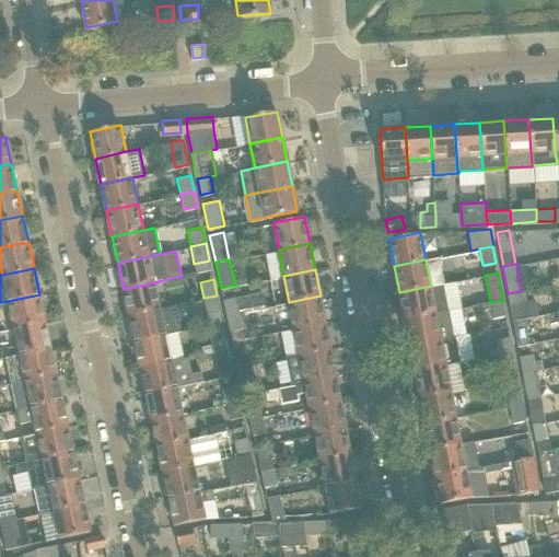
[(124,289),(129,315),(160,309),(154,282),(124,289)]
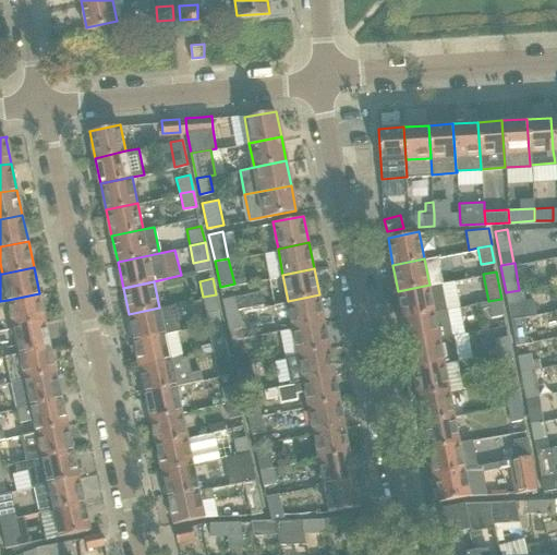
[(398,291),(403,317),(434,311),(447,309),(442,282),(430,285),(398,291)]
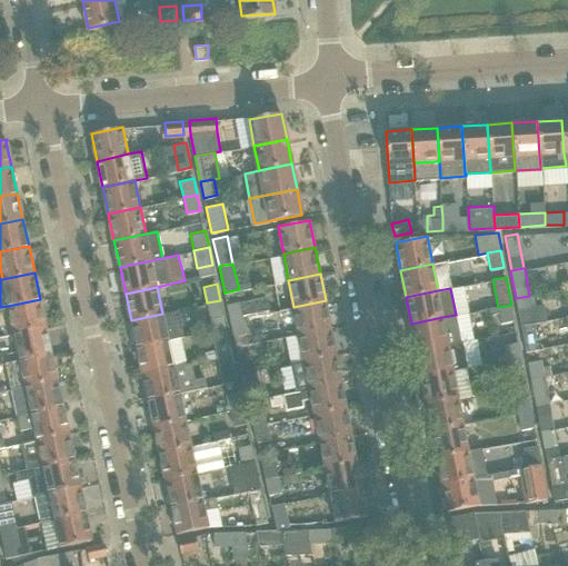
[(267,296),(241,300),(243,314),(269,309),(267,296)]
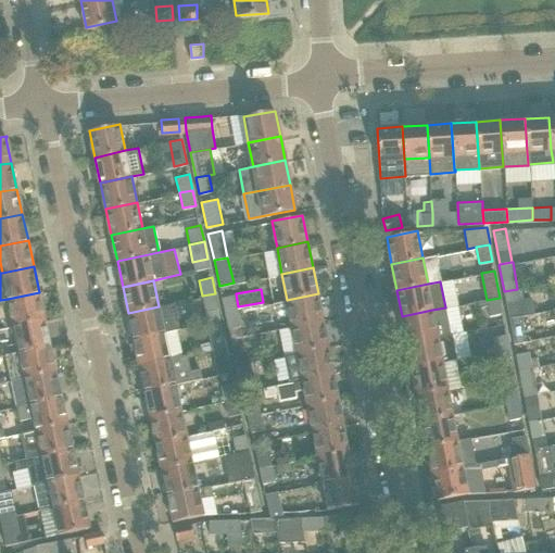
[(8,299),(14,325),(45,318),(39,292),(8,299)]
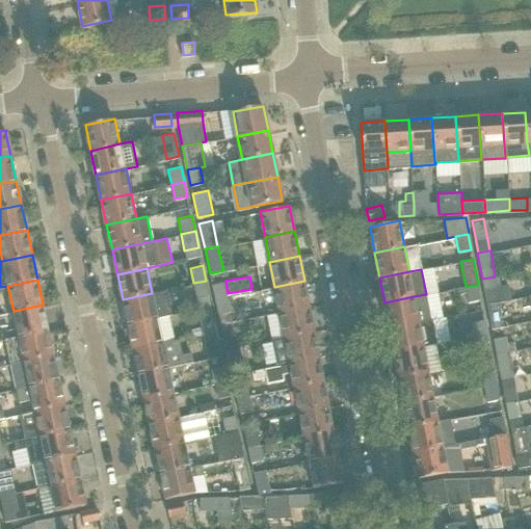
[(206,281),(193,283),(200,309),(211,306),(212,306),(206,281)]
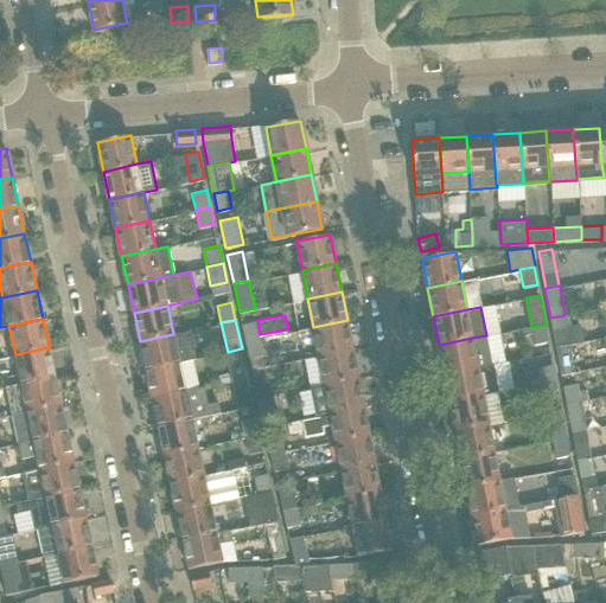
[(257,320),(242,324),(249,357),(265,354),(260,334),(257,320)]
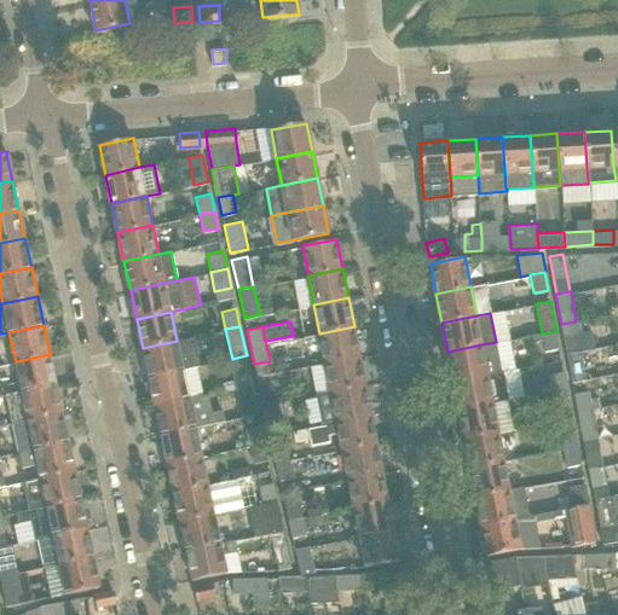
[(325,363),(359,355),(354,326),(319,334),(325,363)]
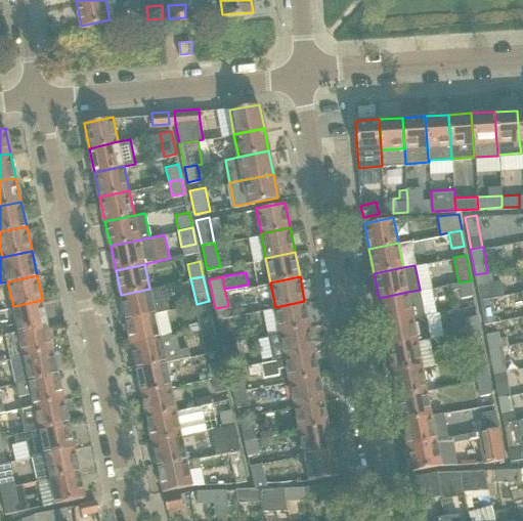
[(502,279),(477,284),(480,299),(491,297),(504,294),(502,279)]
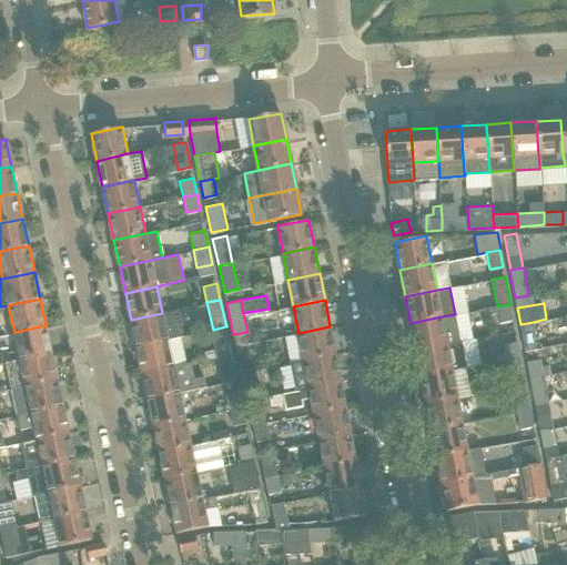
[(497,306),(484,309),(485,314),(498,312),(499,322),(513,320),(510,304),(497,306)]
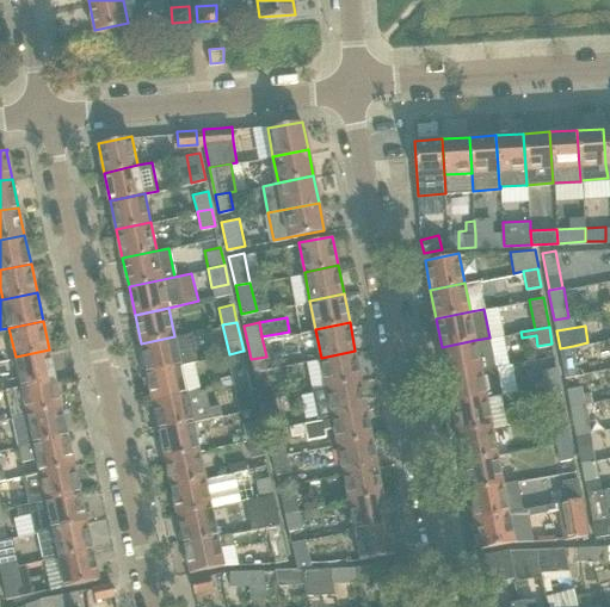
[(174,336),(141,344),(147,372),(182,364),(197,361),(191,333),(174,336)]
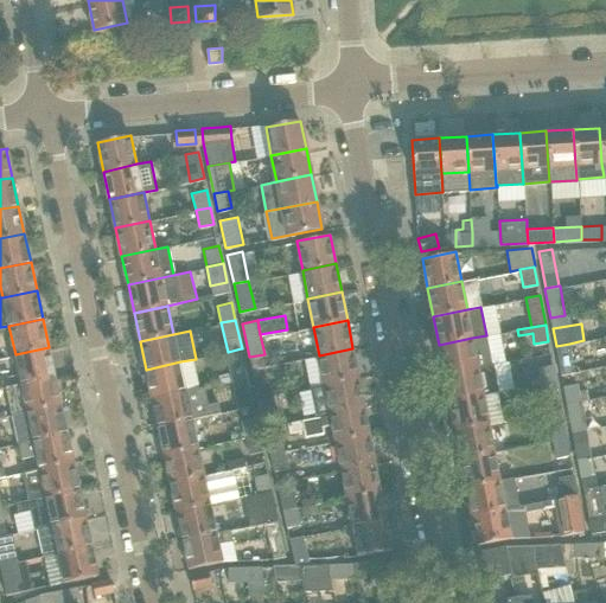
[(439,345),(444,372),(478,366),(492,364),(486,335),(472,338),(439,345)]
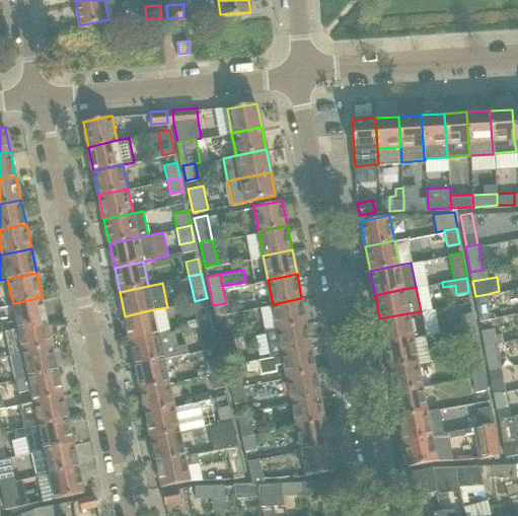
[(487,294),(475,296),(479,320),(491,317),(487,294)]
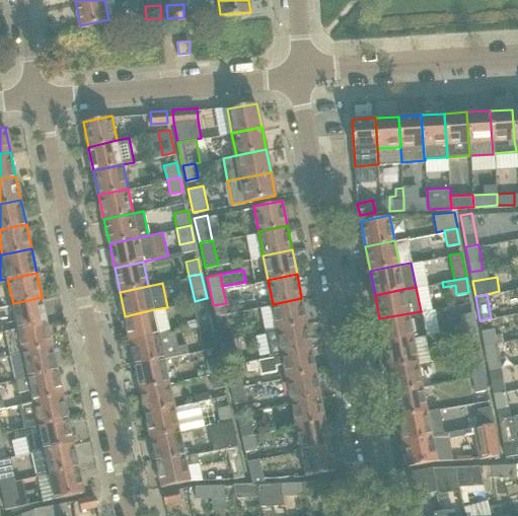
[(13,303),(18,327),(47,321),(42,297),(13,303)]
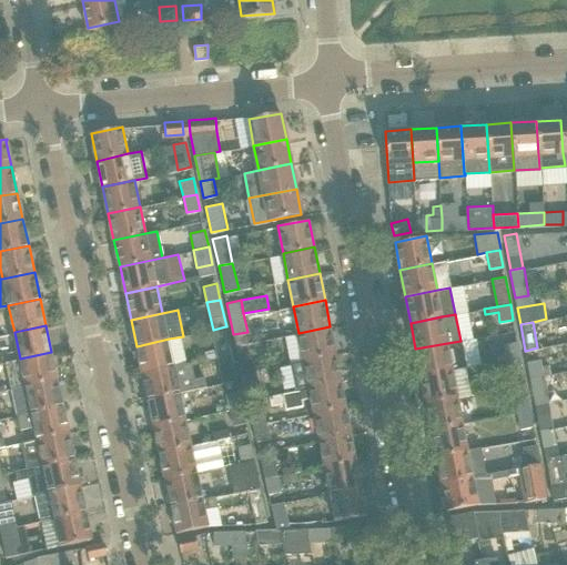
[(213,330),(212,330),(218,355),(231,352),(225,326),(213,330)]
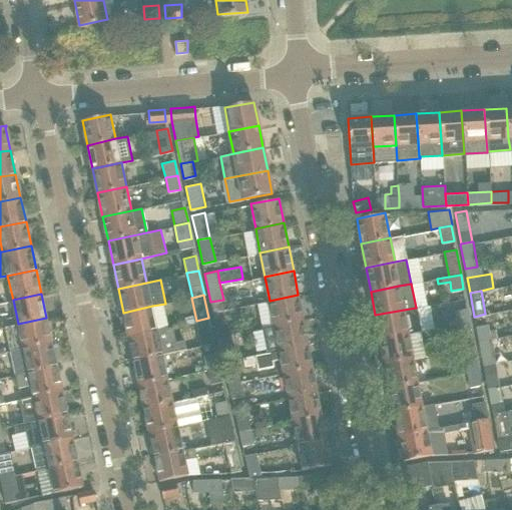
[(270,301),(275,325),(303,319),(298,295),(270,301)]
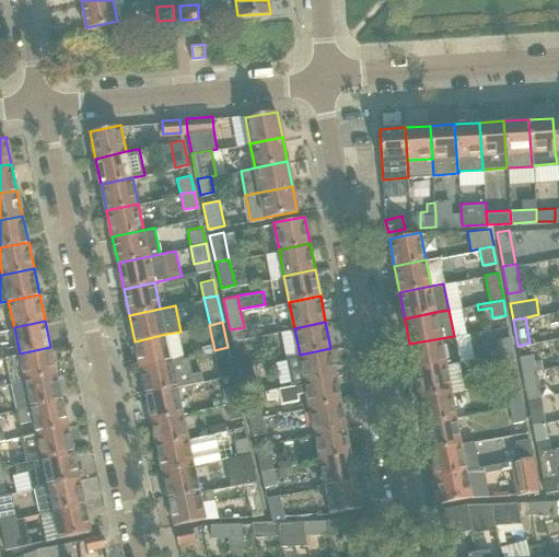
[(135,341),(140,367),(172,360),(166,334),(135,341)]
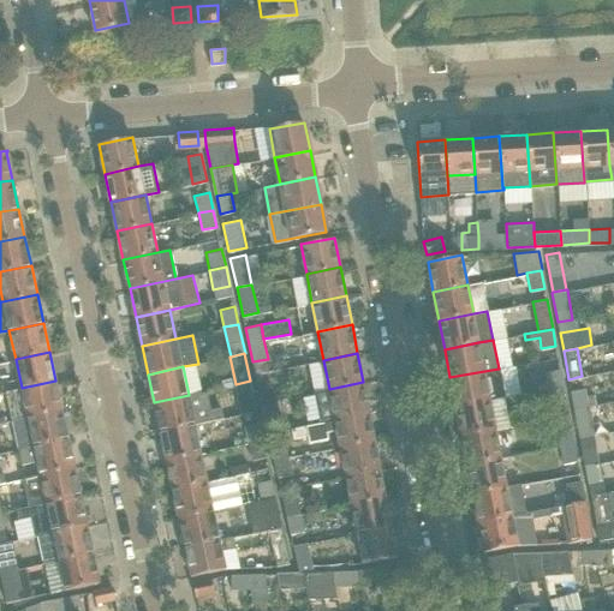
[(484,371),(449,377),(455,406),(490,400),(506,396),(500,367),(499,369),(484,371)]
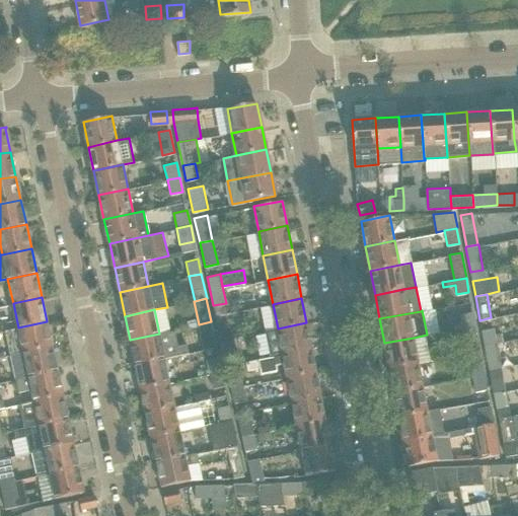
[(472,311),(459,313),(462,328),(464,328),(474,326),(472,311)]
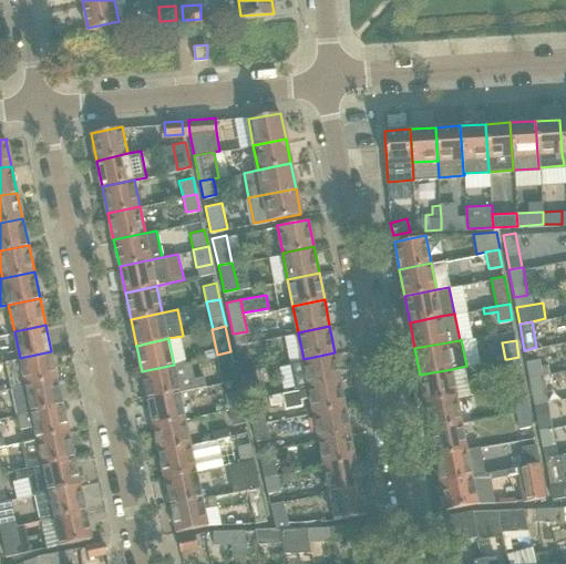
[(20,358),(26,385),(58,378),(51,351),(20,358)]
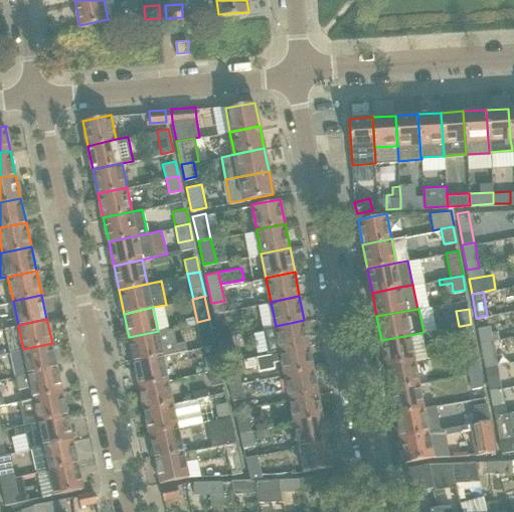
[(228,320),(216,322),(218,337),(231,334),(228,320)]
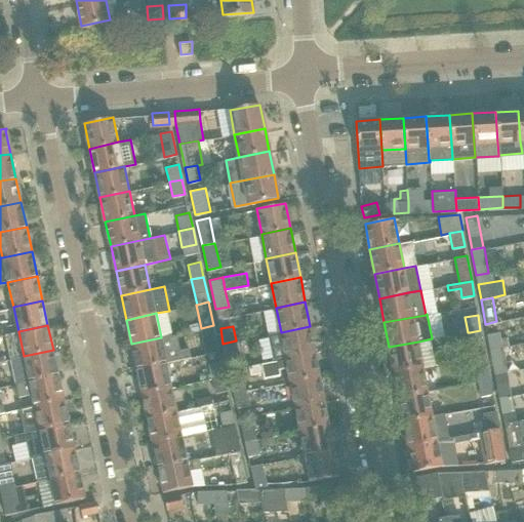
[(274,359),(285,357),(315,351),(310,326),(281,332),(270,334),(274,359)]
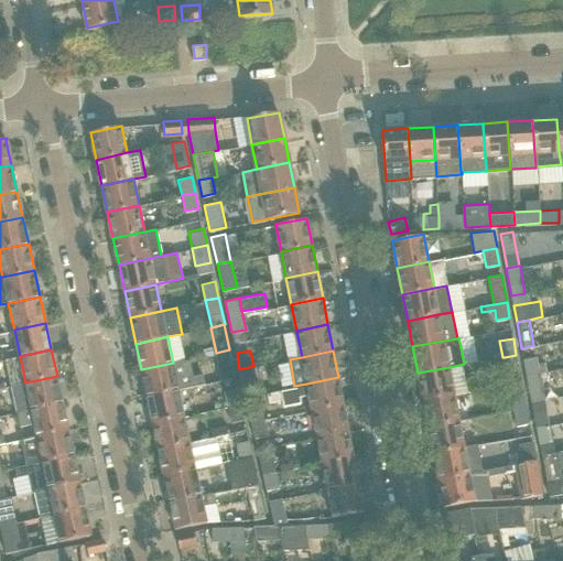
[(507,371),(498,374),(500,385),(506,384),(521,380),(516,355),(505,357),(507,371)]
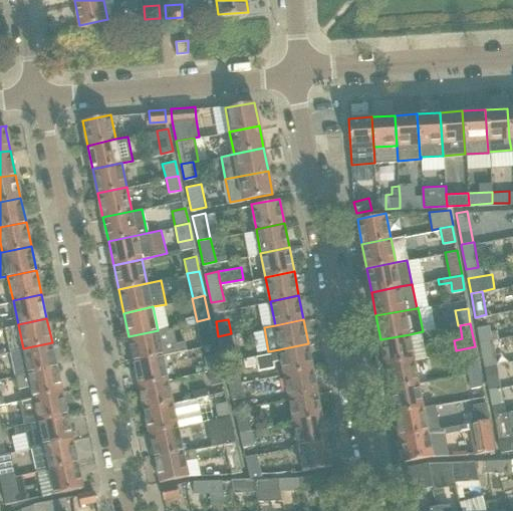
[(477,326),(476,326),(479,341),(492,339),(489,324),(477,326)]
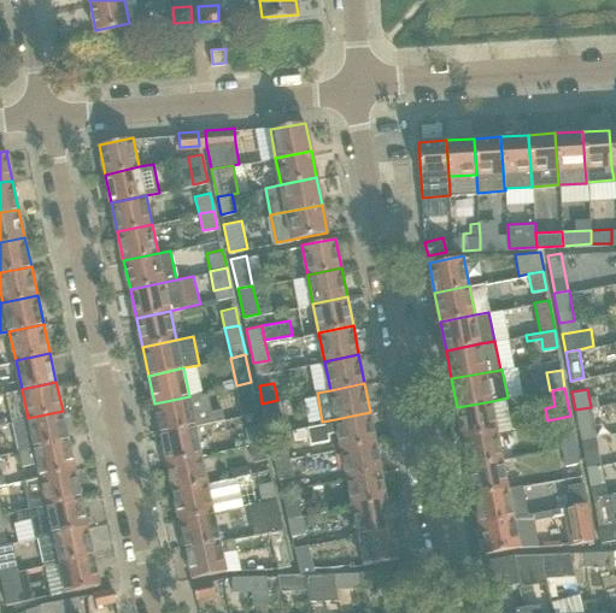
[(253,392),(239,395),(244,414),(257,411),(253,392)]
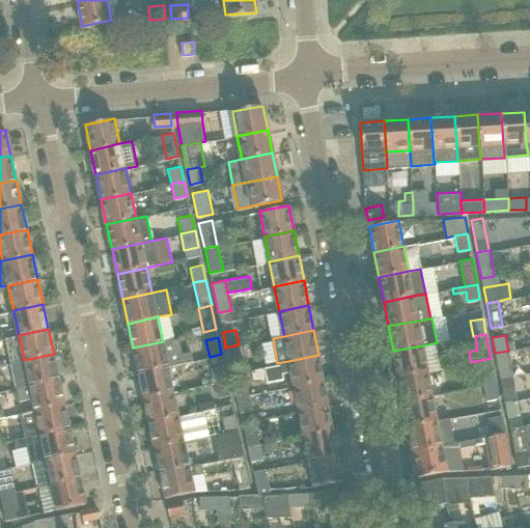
[(138,372),(168,366),(192,361),(194,361),(192,352),(182,355),(178,338),(163,341),(133,348),(138,372)]
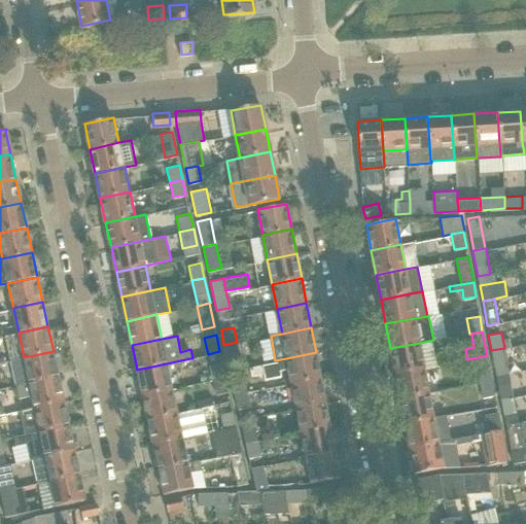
[(237,342),(223,345),(226,360),(240,357),(237,342)]
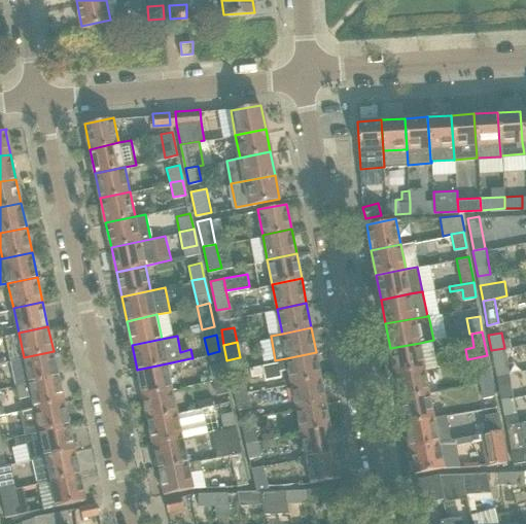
[(390,348),(395,373),(424,368),(420,343),(390,348)]
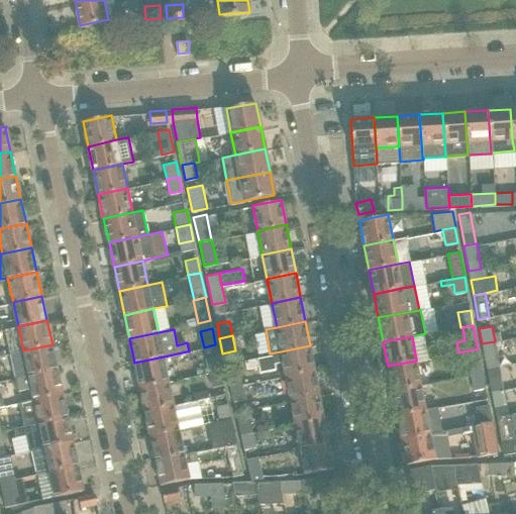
[(495,341),(482,343),(487,368),(499,365),(495,341)]
